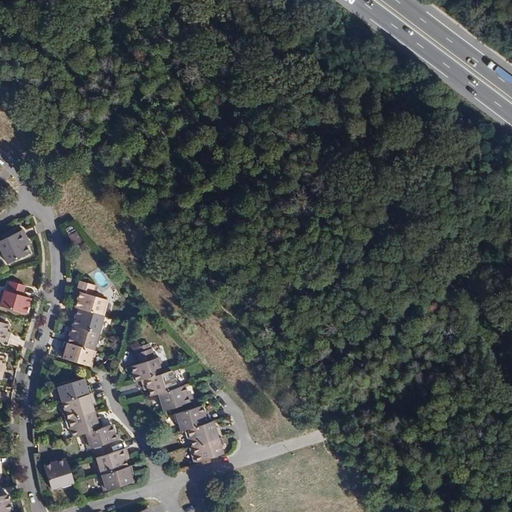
[(25,245),(28,243),(23,232),(17,235),(15,232),(7,236),(9,239),(6,241),(0,243),(0,248),(7,264),(29,254),(27,248),(25,245)]
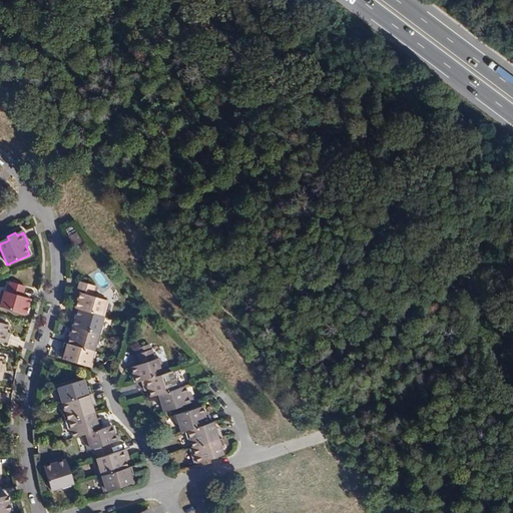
[(78,290),(81,291),(93,294),(95,286),(81,282),(78,290)]
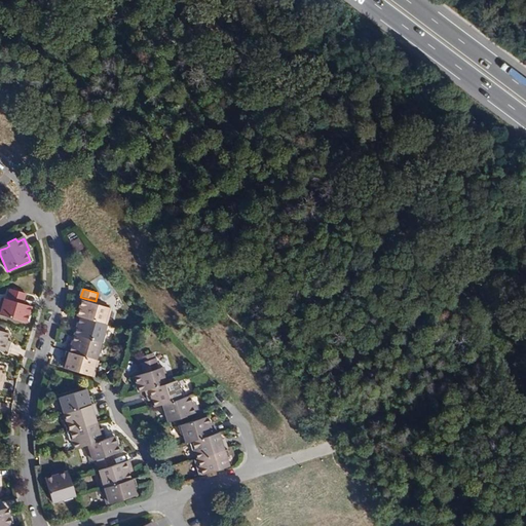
[(12,291),(10,298),(26,303),(28,296),(12,291)]
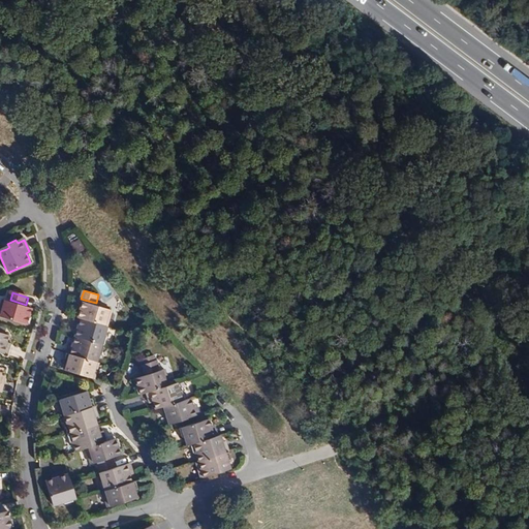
[(25,308),(9,303),(5,302),(0,317),(29,325),(33,311),(25,308)]
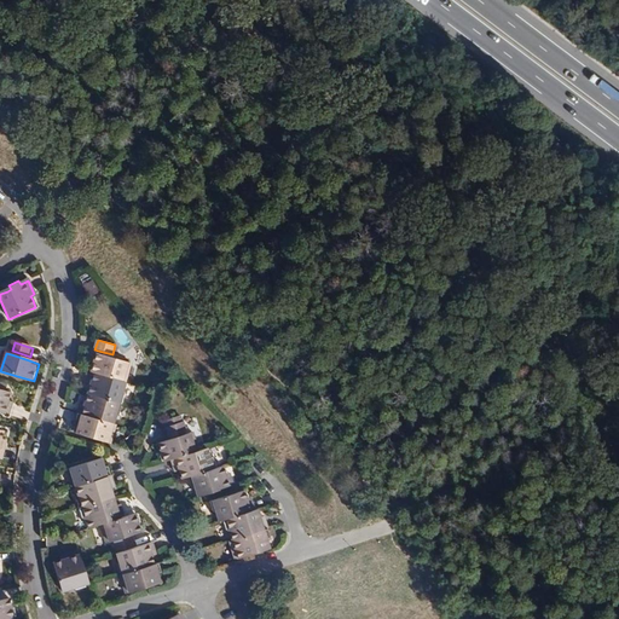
[(97,354),(92,372),(127,382),(132,364),(111,358),(97,354)]
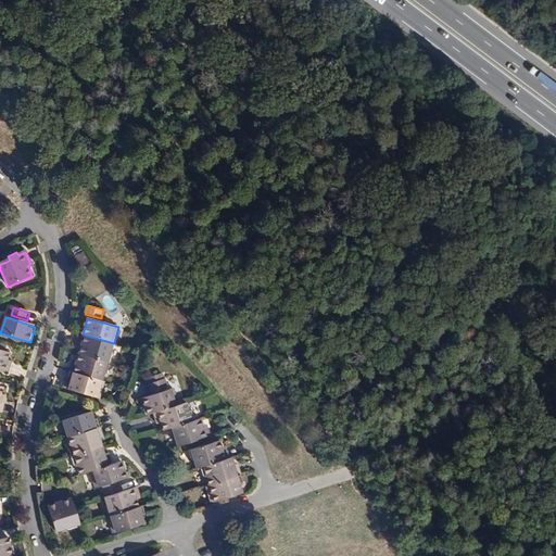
[(83,346),(80,354),(111,363),(113,354),(112,351),(114,343),(83,335),(80,342),(84,343),(83,346)]
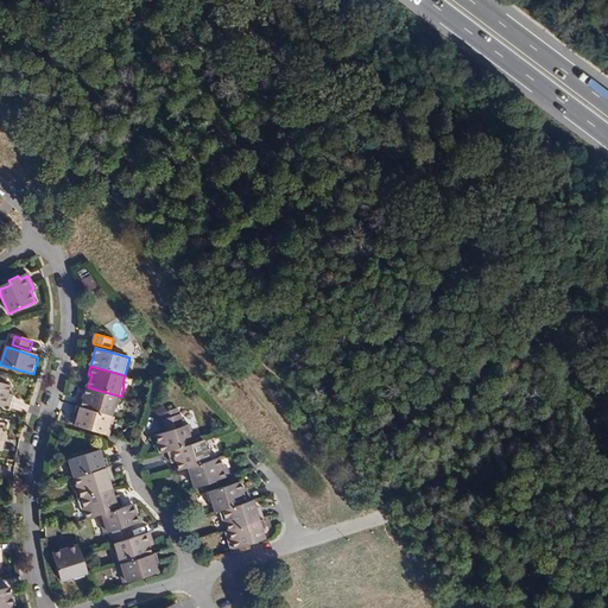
[(0,404),(10,407),(12,399),(8,398),(10,394),(12,387),(6,386),(2,385),(5,379),(0,377),(0,404)]
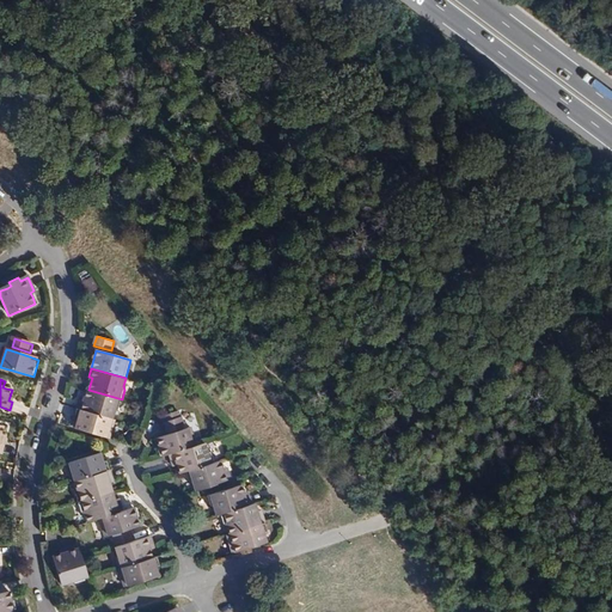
[(79,410),(114,420),(115,412),(118,410),(122,399),(89,390),(86,399),(85,402),(81,401),(79,410)]
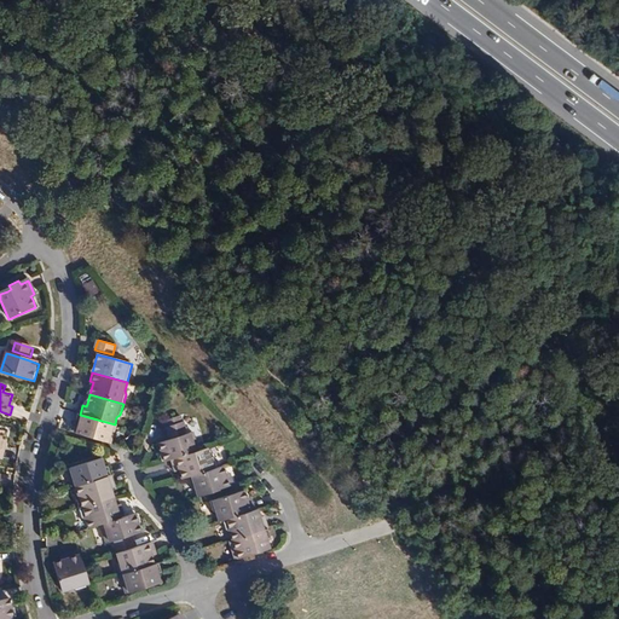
[(81,424),(79,433),(113,444),(117,424),(115,424),(80,415),(77,423),(81,424)]
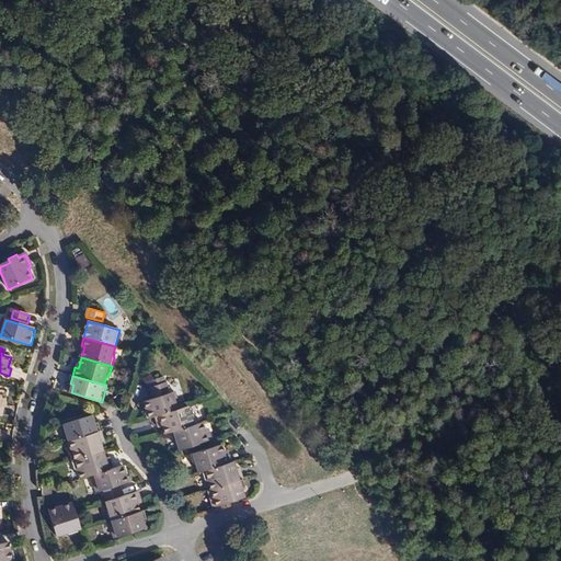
[(151,389),(153,397),(170,391),(168,384),(167,384),(162,385),(161,380),(165,379),(164,378),(150,382),(152,388),(151,389)]
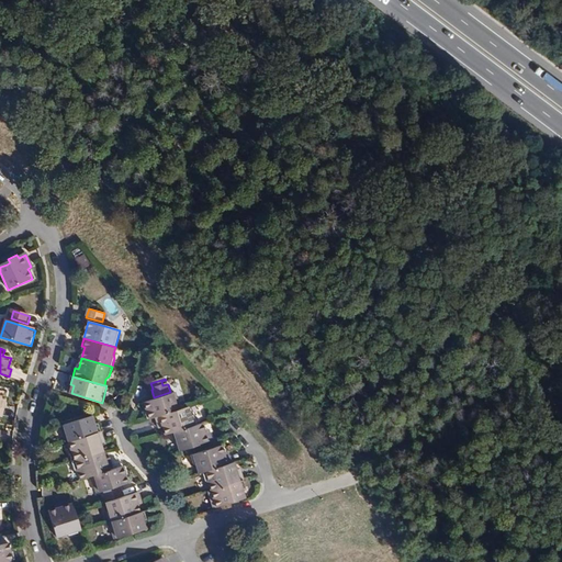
[(150,419),(164,415),(181,409),(176,394),(171,395),(155,400),(145,403),(150,419)]
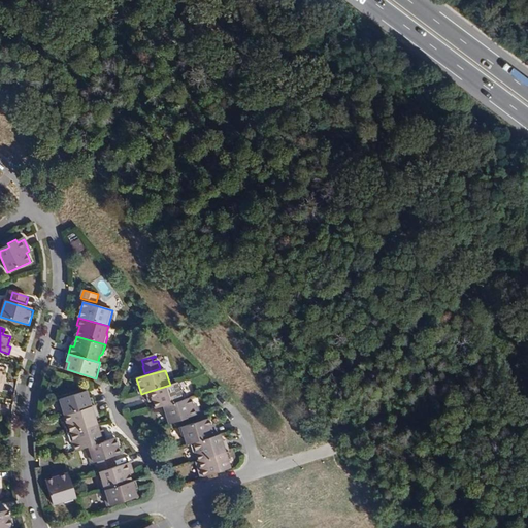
[(162,406),(167,405),(191,398),(189,389),(186,388),(184,381),(170,385),(154,390),(156,398),(159,397),(160,400),(162,406)]
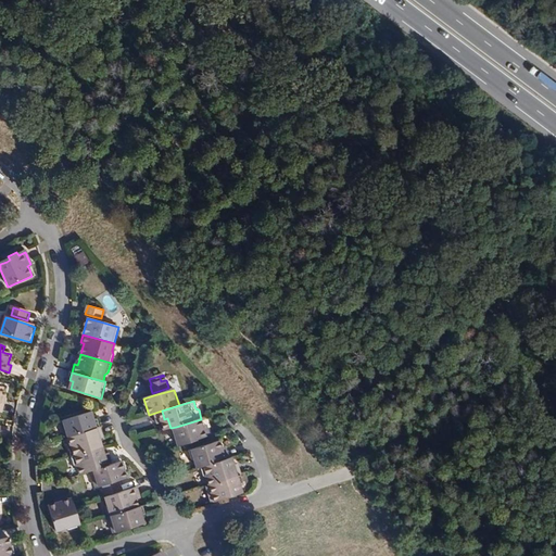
[(66,437),(70,436),(100,426),(98,418),(95,419),(92,413),(62,421),(66,437)]
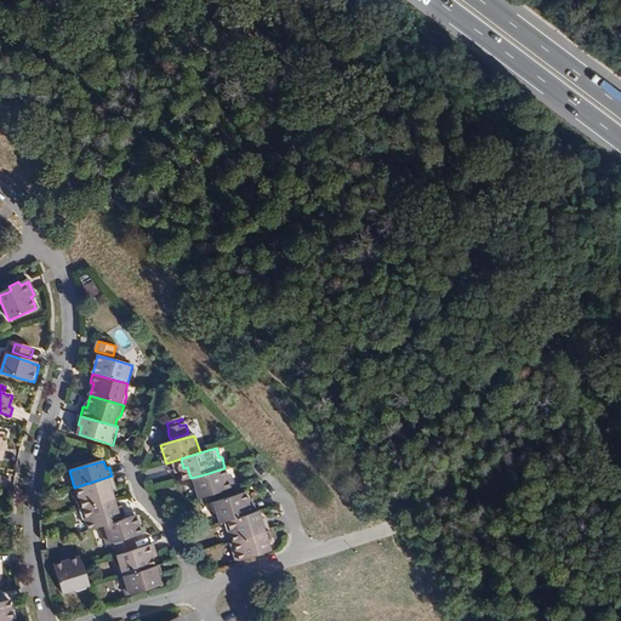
[(200,499),(238,486),(235,478),(232,479),(231,476),(228,467),(224,468),(197,477),(199,484),(198,488),(200,499)]
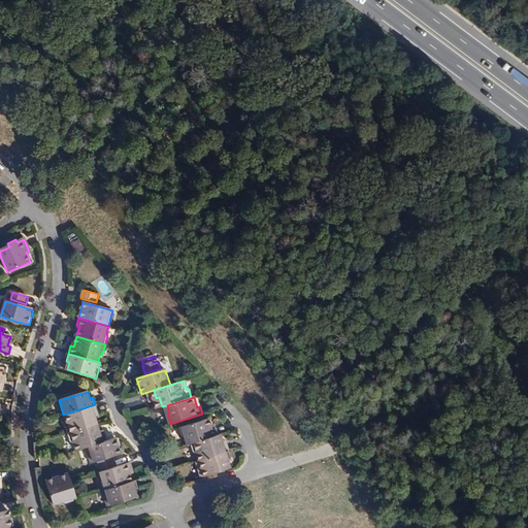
[(95,404),(66,414),(67,420),(67,425),(69,433),(98,424),(95,417),(94,414),(98,413),(95,404)]
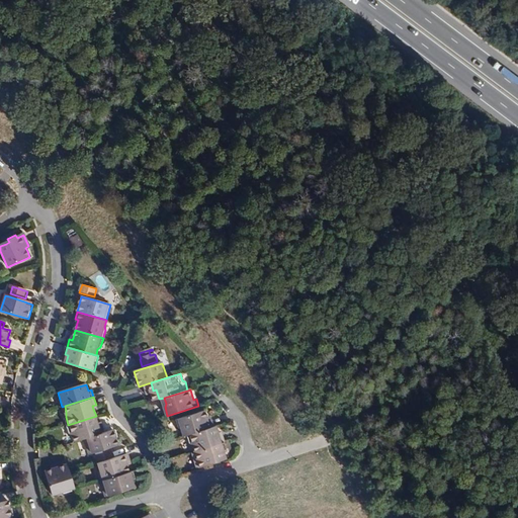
[(183,435),(187,434),(212,426),(211,420),(208,421),(207,418),(205,411),(177,420),(179,428),(182,430),(183,435)]
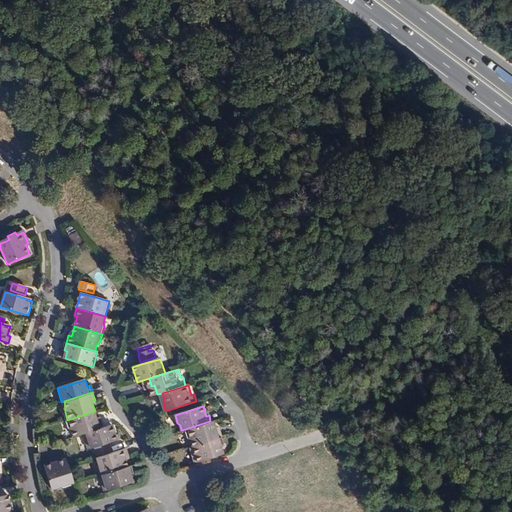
[(74,437),(85,433),(103,427),(101,420),(98,421),(96,417),(95,411),(67,420),(70,429),(73,431),(74,437)]
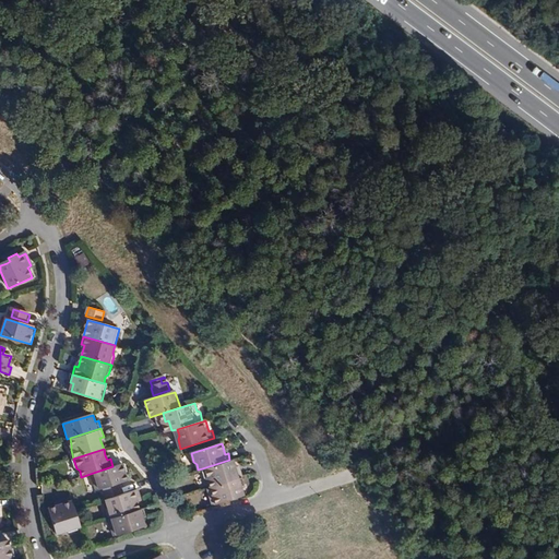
[(207,479),(210,486),(242,476),(240,470),(237,471),(236,467),(233,460),(229,460),(202,468),(204,477),(206,480),(207,479)]
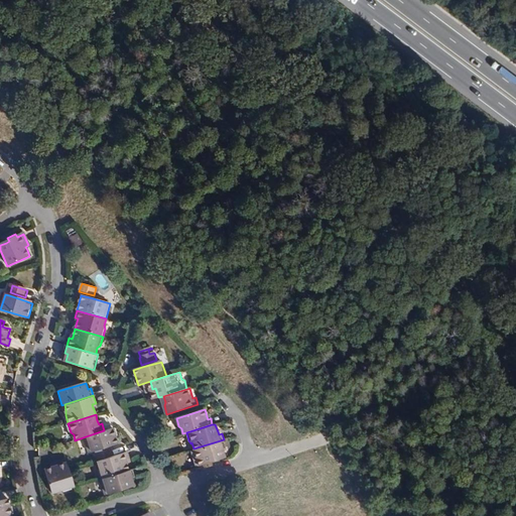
[(91,453),(96,450),(112,446),(119,444),(114,427),(104,430),(86,436),(91,453)]
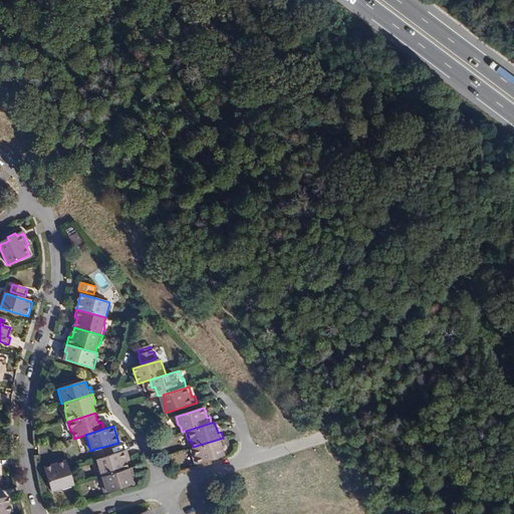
[(193,447),(192,448),(197,464),(224,455),(222,447),(225,446),(223,438),(193,447)]
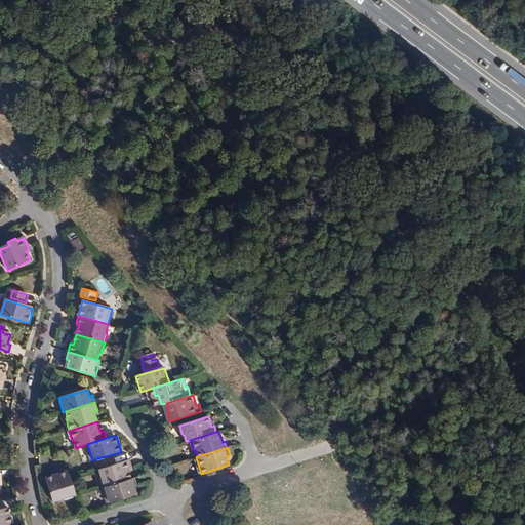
[(101,469),(102,468),(117,463),(115,456),(98,461),(101,469)]
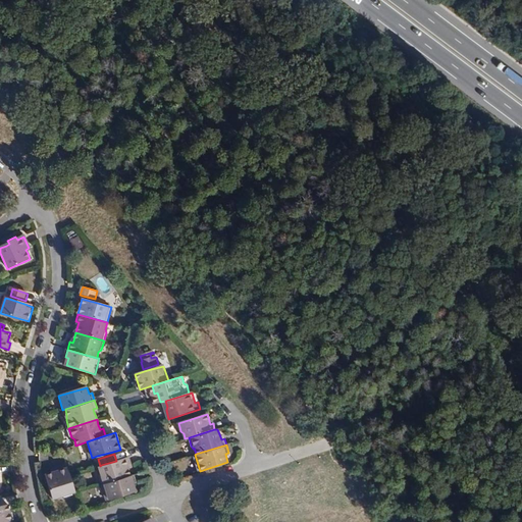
[(104,483),(133,474),(131,468),(131,465),(133,464),(131,457),(116,461),(101,465),(103,471),(102,476),(104,483)]
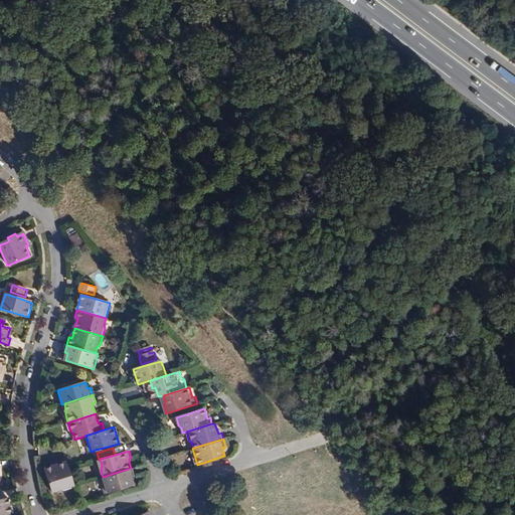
[(54,492),(76,485),(71,468),(68,458),(56,461),(57,465),(54,466),(47,468),(54,492)]
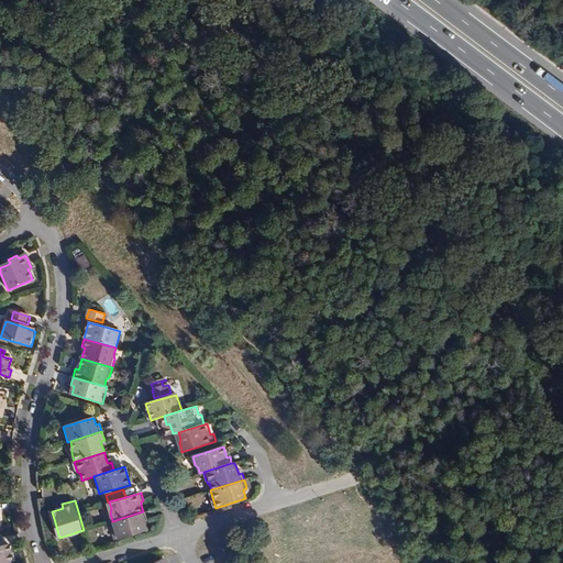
[(146,510),(143,511),(112,521),(118,538),(148,529),(146,520),(150,519),(146,510)]
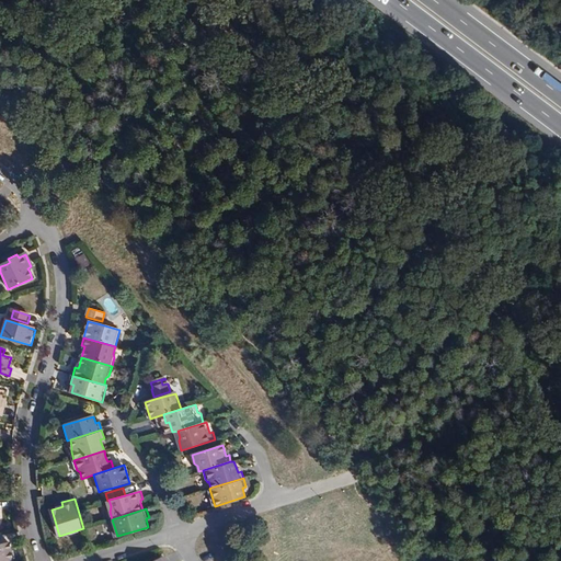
[(0,560),(6,560),(13,560),(10,544),(0,545),(0,560)]
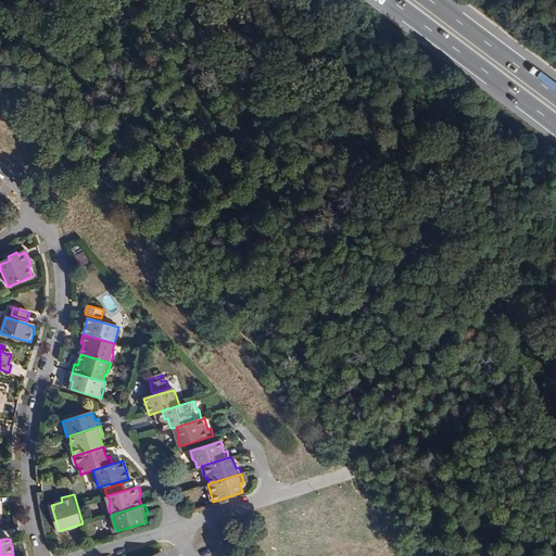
All buildings are outlined.
